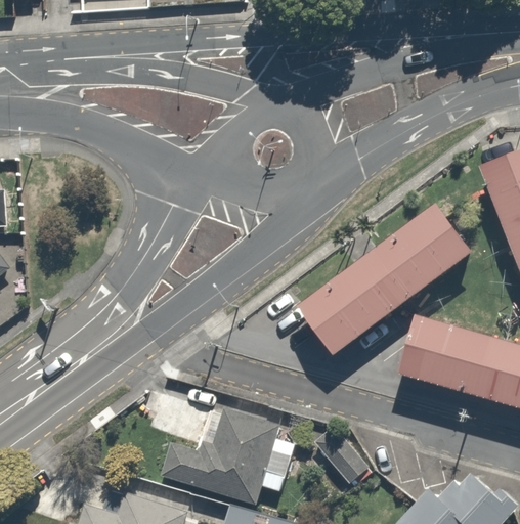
[(8,0),(9,9),(41,9),(40,0),(8,0)]
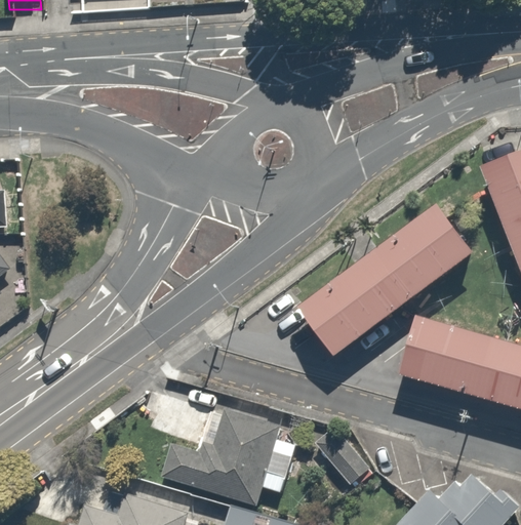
[(520,149),(479,165),(520,272),(520,149)]
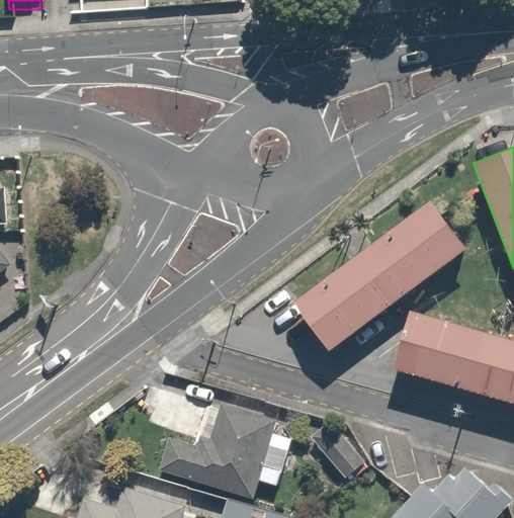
[(10,197),(0,197),(0,288),(11,281),(10,197)]
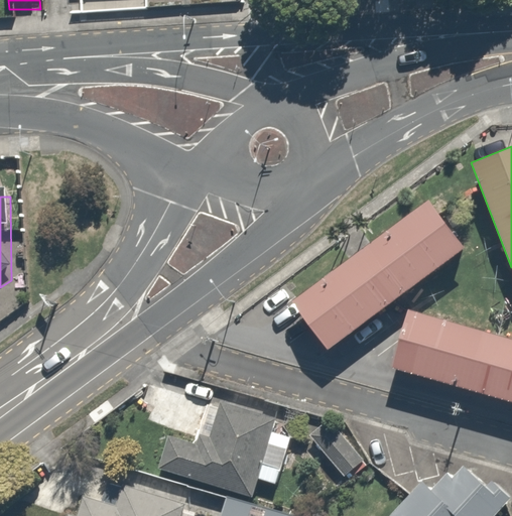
[(429,201),(293,300),(328,348),(464,248),(429,201)]
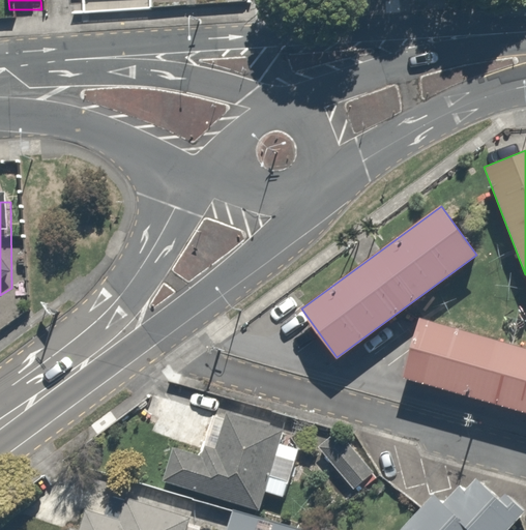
[(525,349),(420,319),(404,377),(525,412),(525,349)]
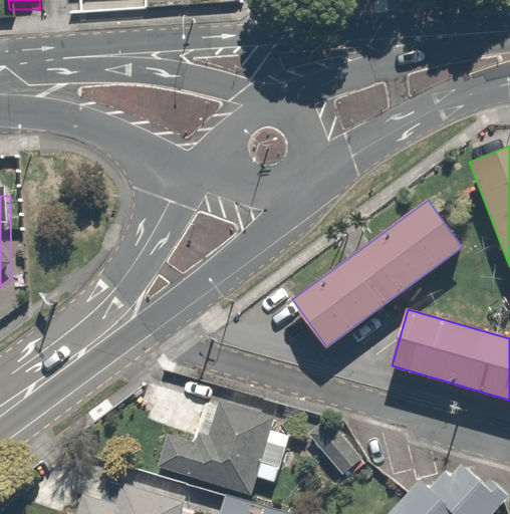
[(162,470),(189,477),(186,489),(199,492),(196,503),(213,507),(219,485),(257,494),(261,481),(279,485),(284,466),(271,462),(282,419),(212,401),(201,443),(171,435),(162,470)]
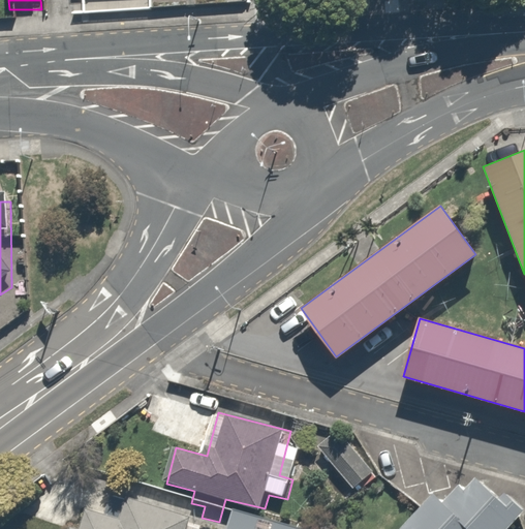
[(381,478),(348,432),(321,450),(354,497),(381,478)]
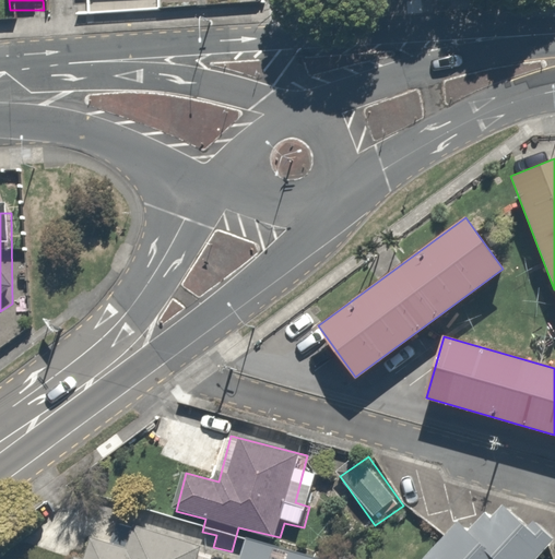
[(470,524),(432,558),(554,558),(554,556),(508,508),(480,535),(470,524)]
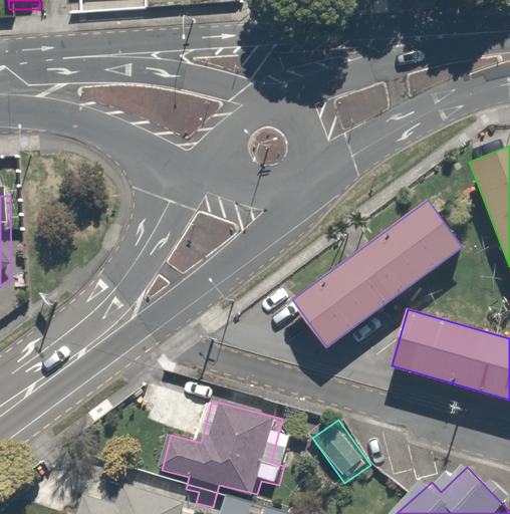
[(77,513),(184,513),(188,503),(128,487),(122,503),(91,494),(86,513),(77,513)]
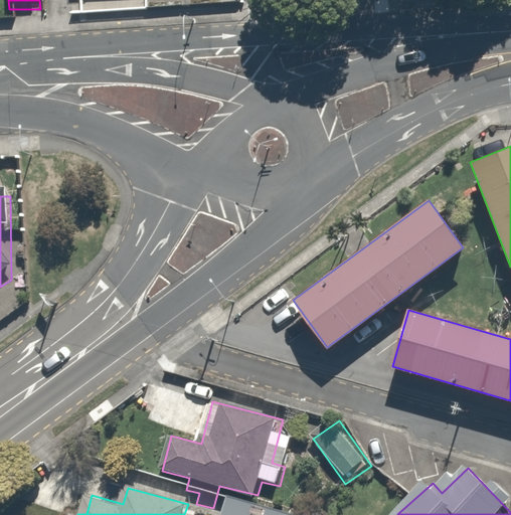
[(285,514),(286,512),(226,499),(221,514),(285,514)]
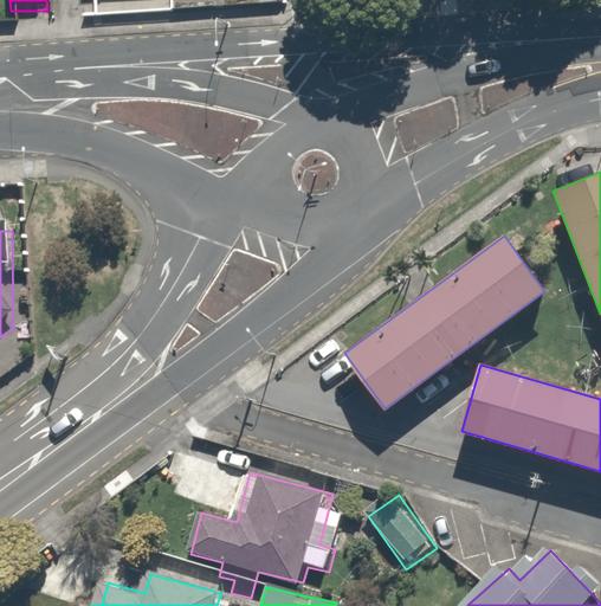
All buildings are outlined.
